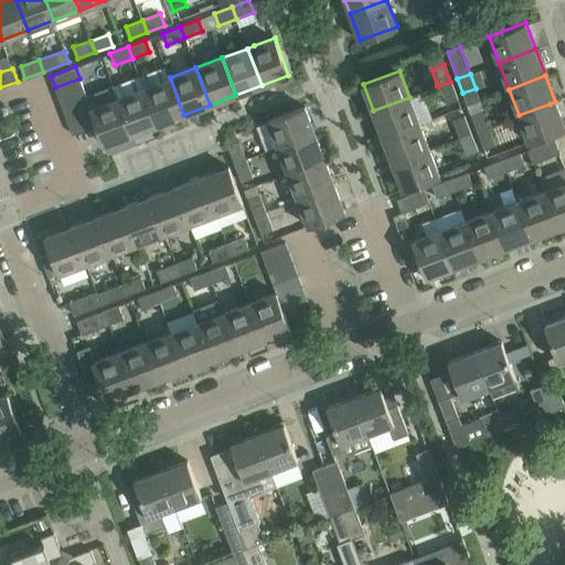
[(183,115),(170,77),(144,87),(158,125),(183,115)]
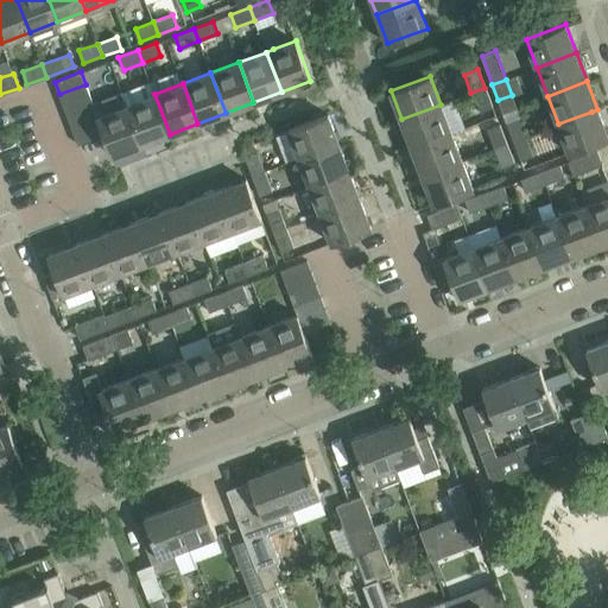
[(64,107),(90,96),(86,84),(59,94),(64,107)]
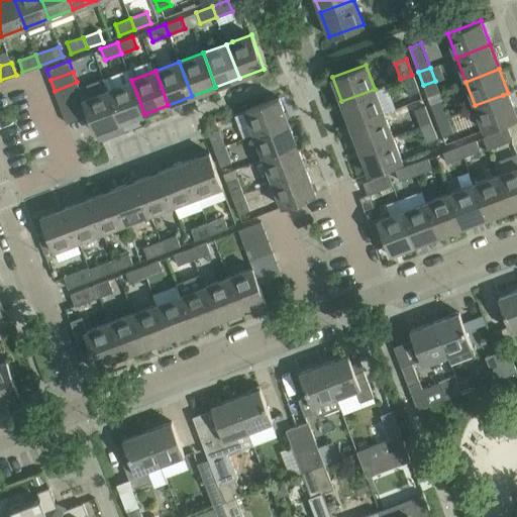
[(412,75),(400,79),(407,95),(418,91),(412,75)]
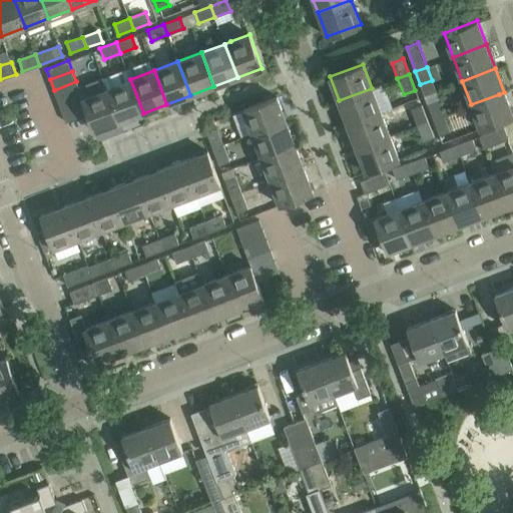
[(143,113),(130,79),(107,88),(119,122),(143,113)]
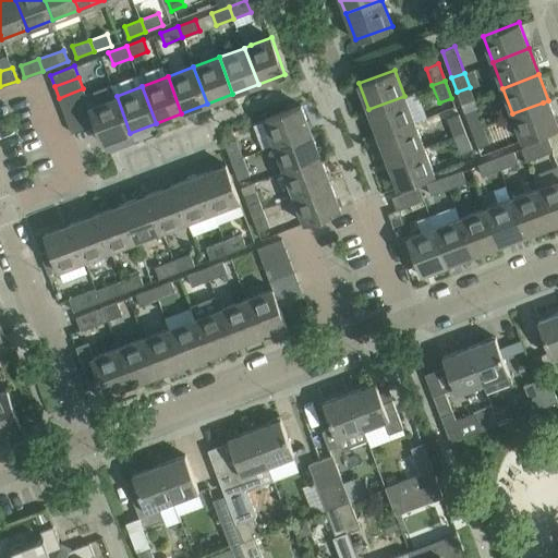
[(63,109),(87,100),(83,88),(59,98),(63,109)]
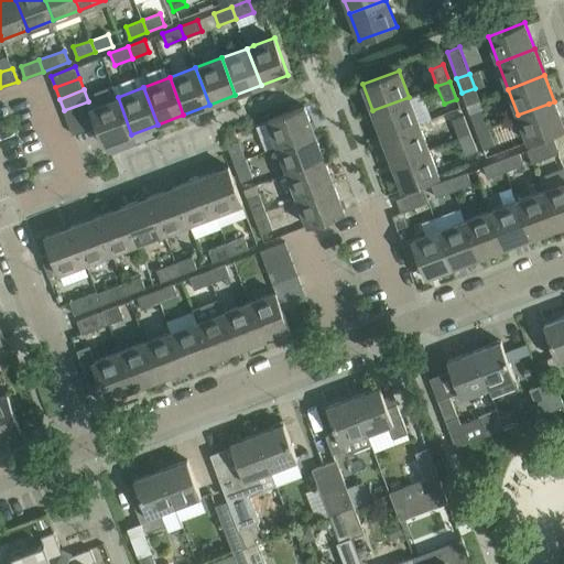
[(131,134),(118,97),(90,108),(93,112),(97,125),(105,144),(131,134)]
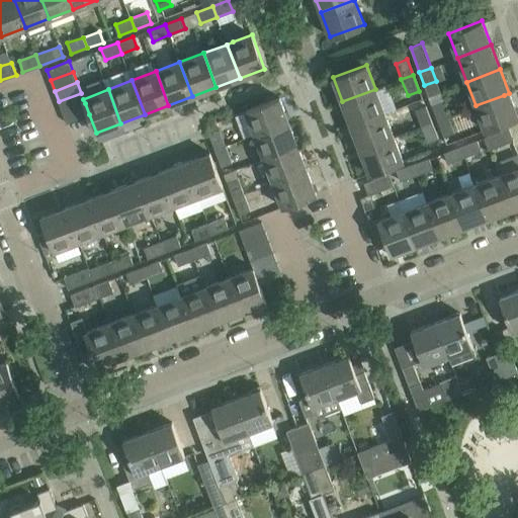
[(384,112),(375,89),(342,101),(351,125),(384,112)]
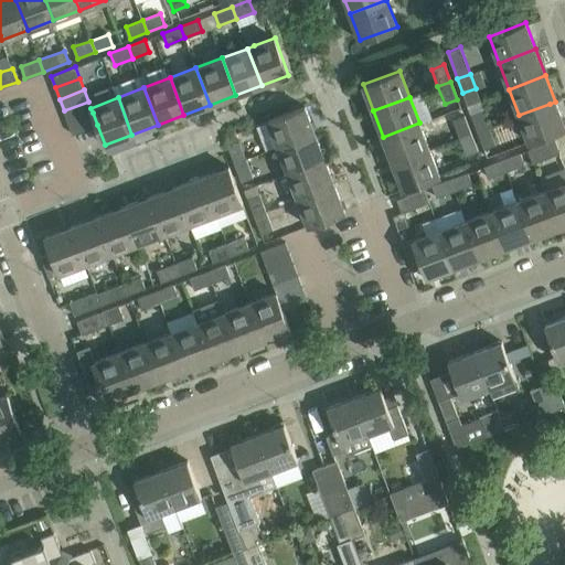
[(91,108),(88,102),(64,110),(68,123),(93,113),(91,108)]
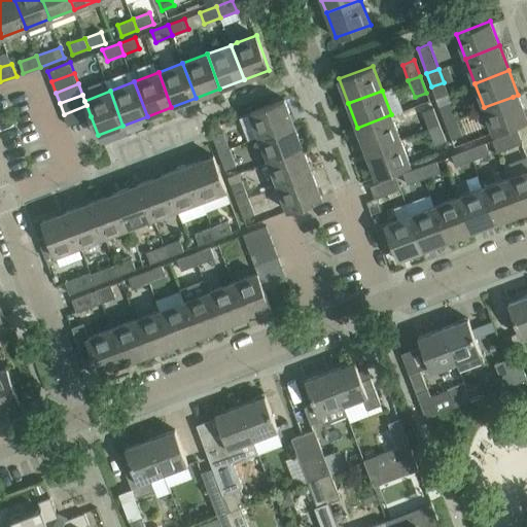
[(526,117),(518,95),(513,97),(484,107),(493,132),(526,119),(526,117)]
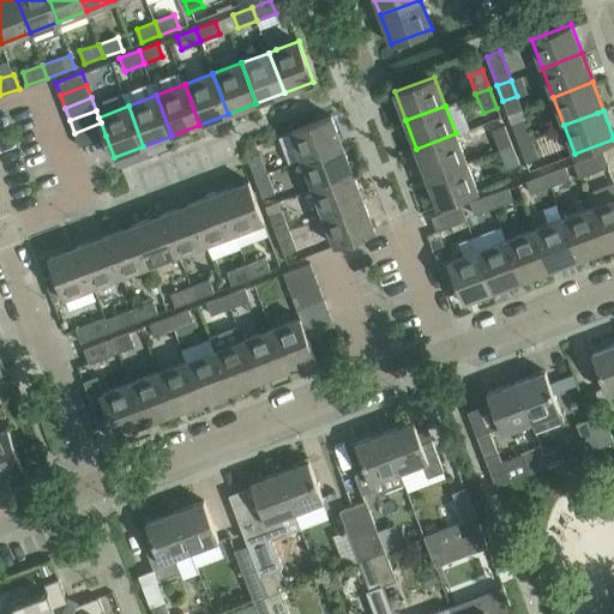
[(331,115),(325,118),(292,131),(302,160),(342,144),(331,115)]
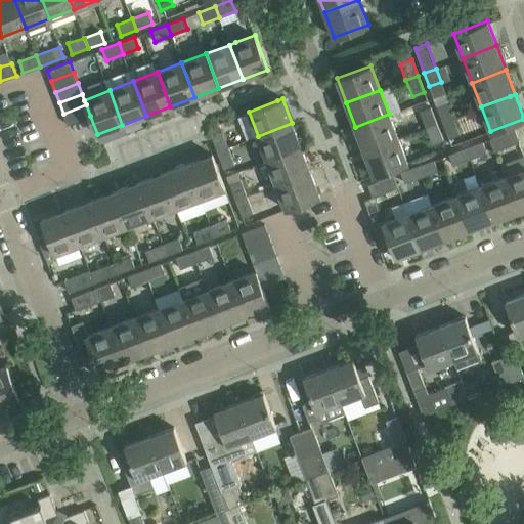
[(441,122),(452,118),(446,101),(435,105),(441,122)]
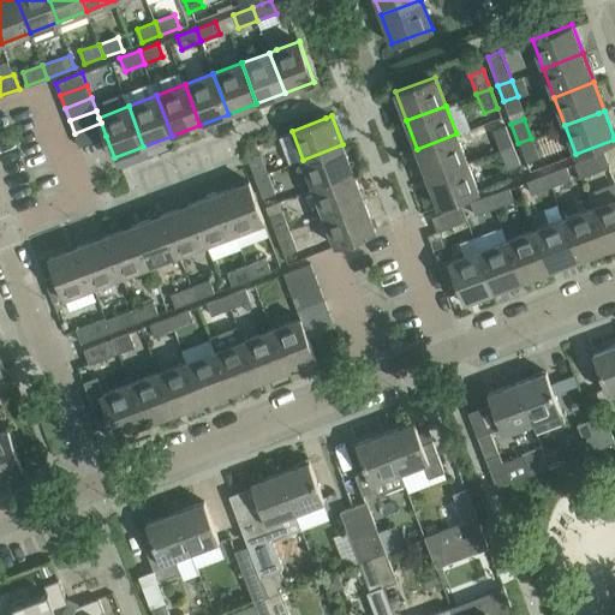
[(106,136),(101,123),(75,133),(79,145),(106,136)]
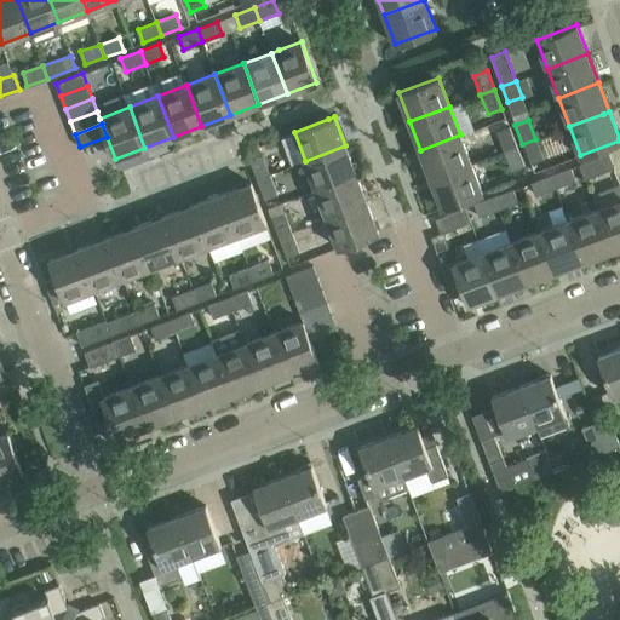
[(501,151),(516,147),(509,127),(494,133),(501,151)]
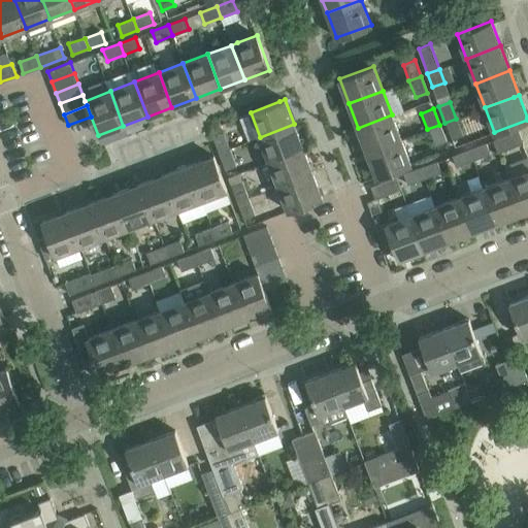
[(401,139),(392,114),(358,128),(367,153),(401,139)]
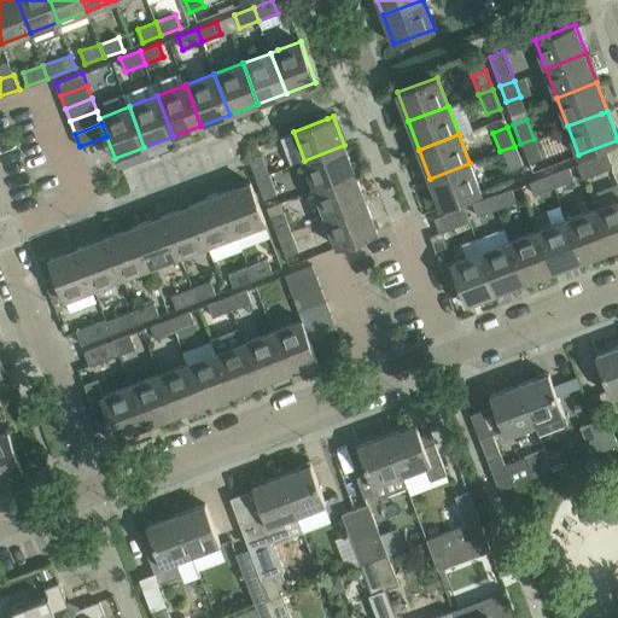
[(534,139),(520,144),(528,163),(541,158),(534,139)]
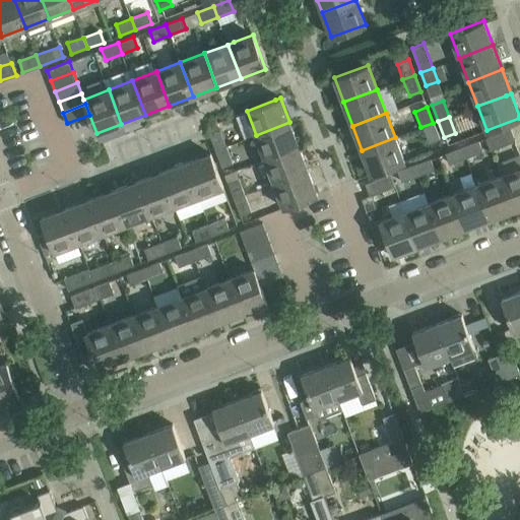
[(299,146),(289,122),(256,135),(265,159),(299,146)]
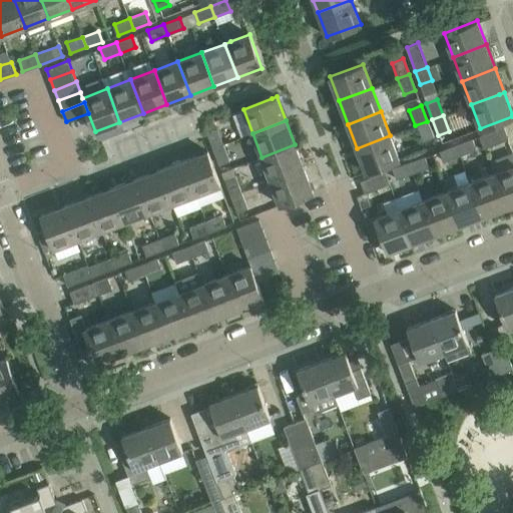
[(427,121),(415,125),(421,141),(433,137),(427,121)]
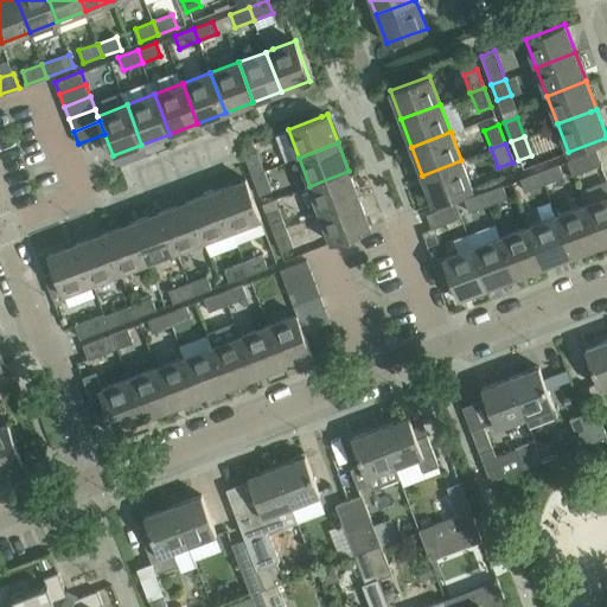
[(572,174),(601,164),(595,149),(567,160),(572,174)]
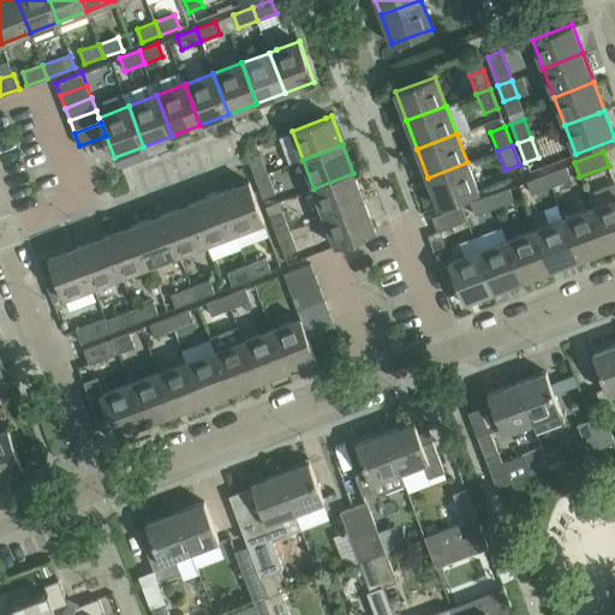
[(260,155),(249,159),(246,160),(254,179),(267,173),(260,155)]
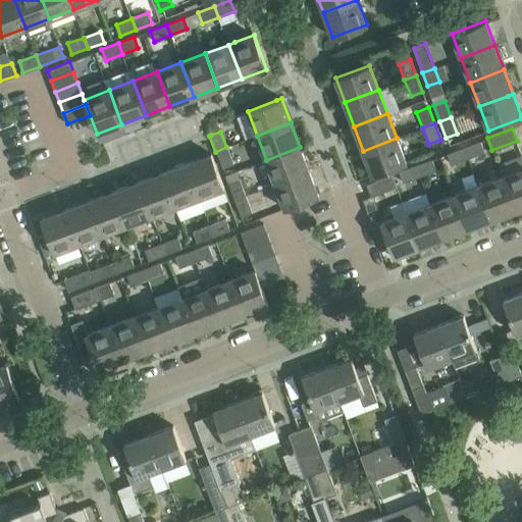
[(363,151),(372,175),(407,162),(397,138),(363,151)]
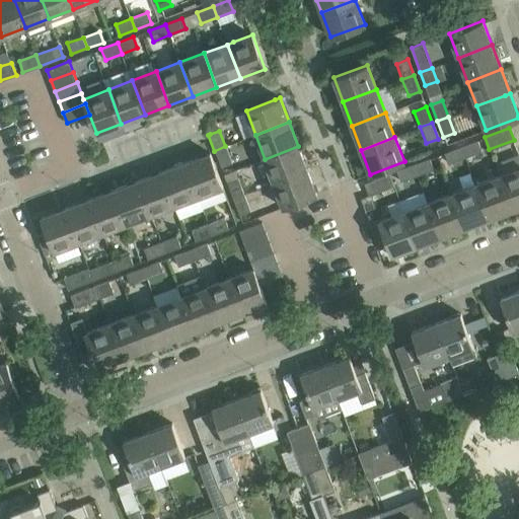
[(465,157),(480,151),(476,141),(461,147),(465,157)]
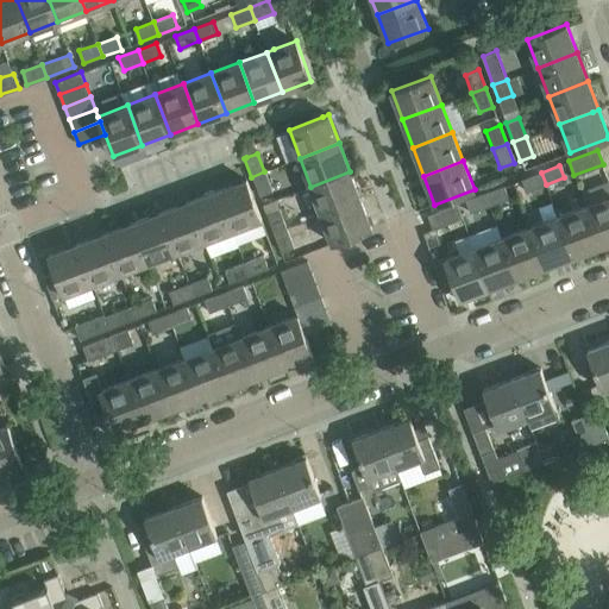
[(264,171),(251,177),(258,196),(271,190),(264,171)]
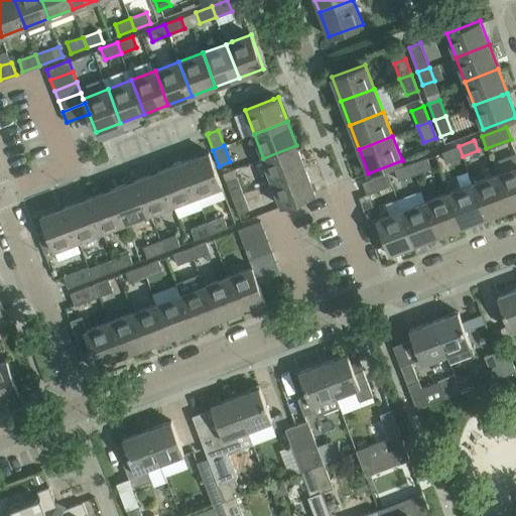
[(305,169),(296,145),(263,158),(272,181),(305,169)]
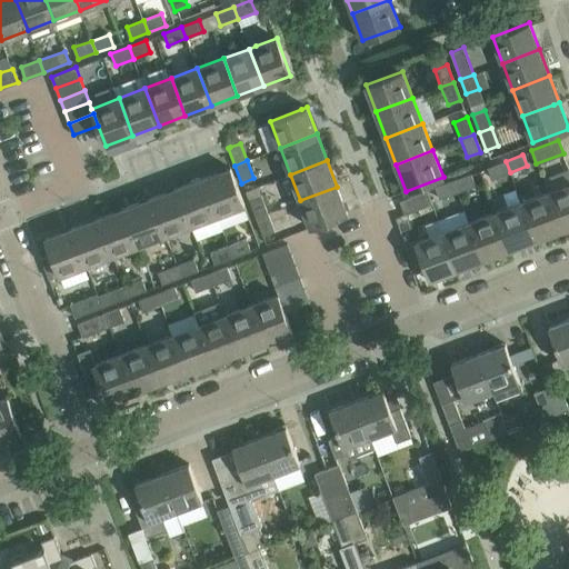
[(510,172),(506,161),(487,169),(492,180),(510,172)]
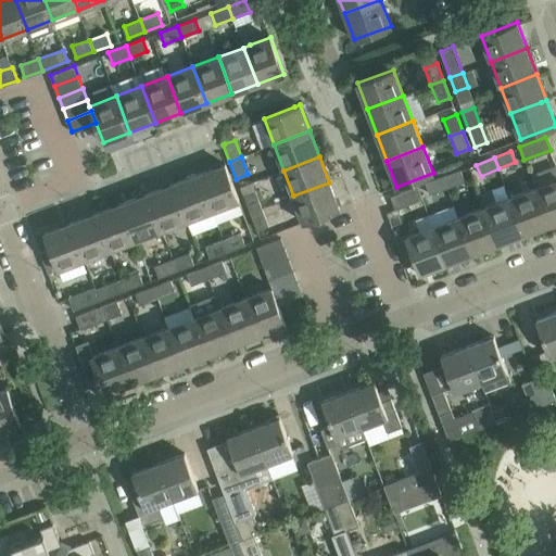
[(239,201),(225,164),(199,174),(213,211),(239,201)]
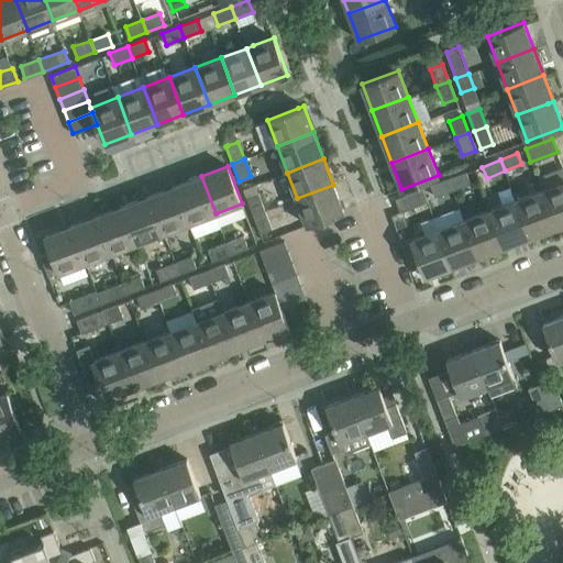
[(453,190),(470,184),(464,173),(449,179),(453,190)]
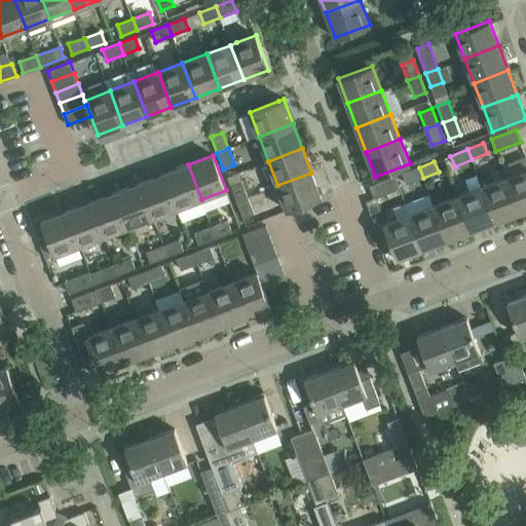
[(201,199),(188,164),(163,174),(177,209),(201,199)]
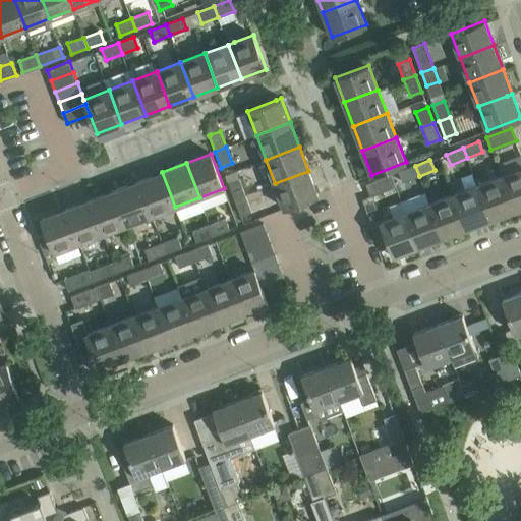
[(419,176),(415,166),(398,173),(402,183),(419,176)]
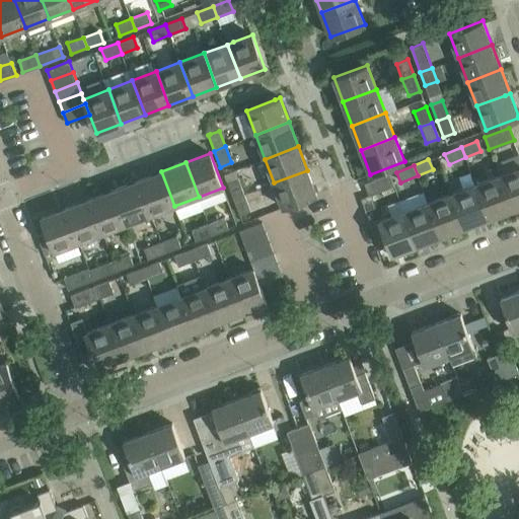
[(518,206),(518,167),(500,175),(512,209),(518,206)]
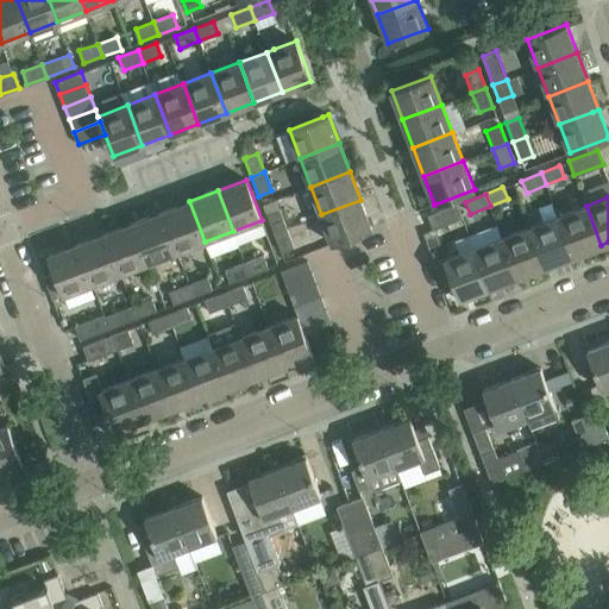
[(360,200),(321,214),(332,244),(372,228),(360,200)]
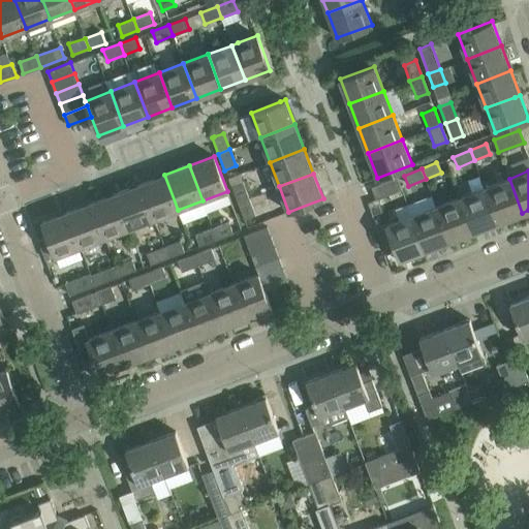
[(178,210),(164,175),(141,184),(154,219),(178,210)]
